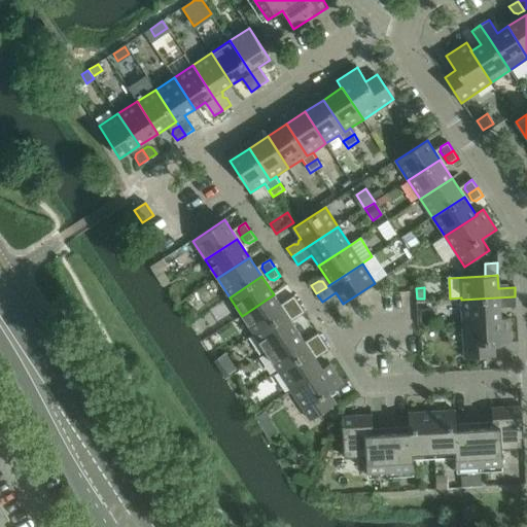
[(274,294),(242,316),(254,335),(286,313),(274,294)]
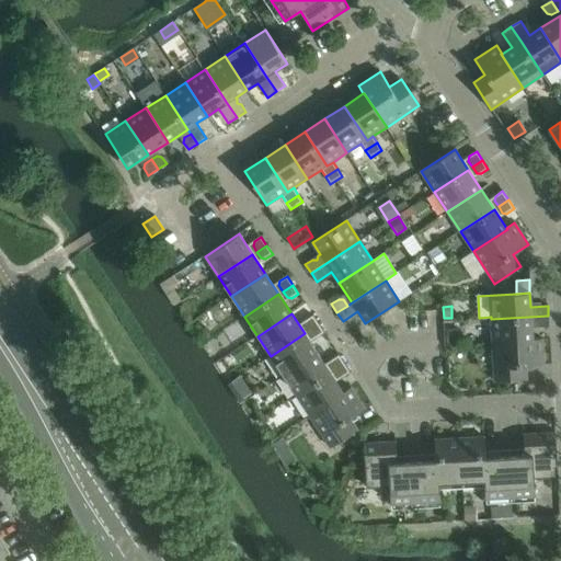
[(305,324),(309,331),(319,324),(312,316),(306,320),(305,324)]
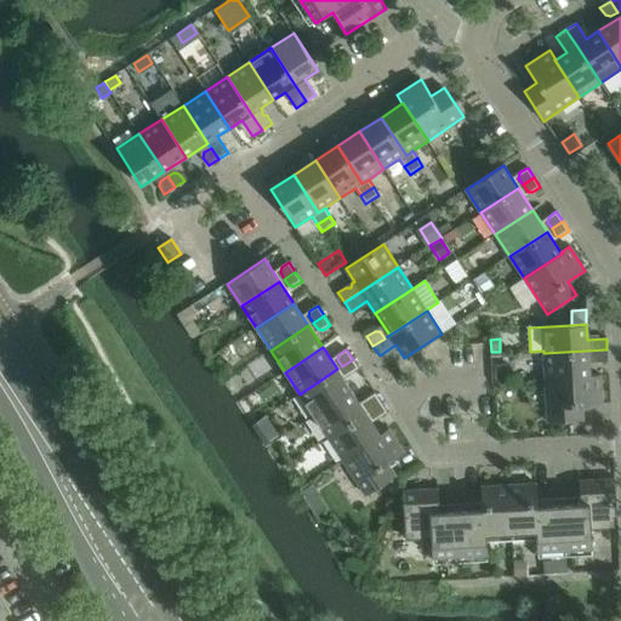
[(607,349),(543,353),(545,380),(590,377),(590,376),(588,363),(608,362),(607,349)]
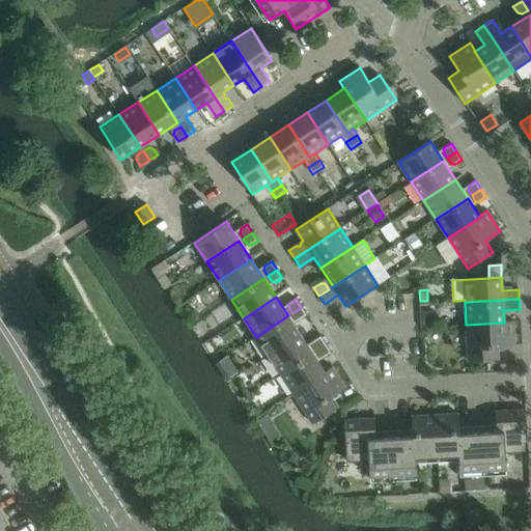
[(302,307),(292,313),(296,318),(300,319),(307,315),(302,307)]
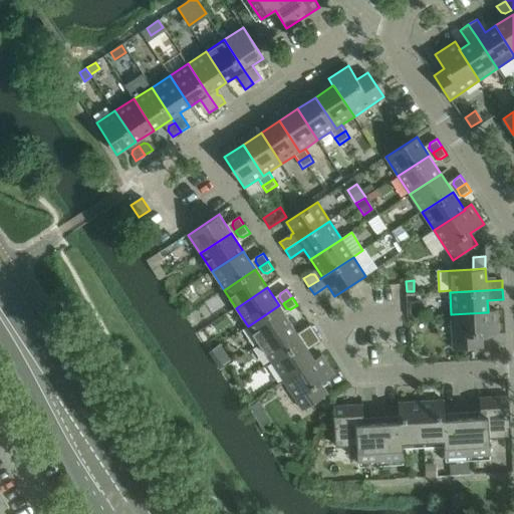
[(421,302),(409,303),(410,316),(422,316),(421,302)]
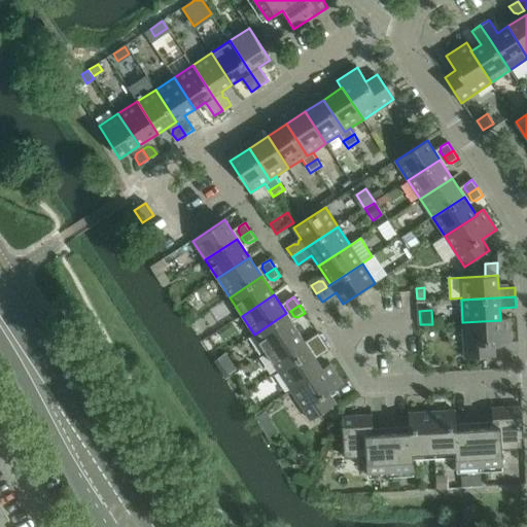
[(286,313),(254,335),(266,353),(299,331),(286,313)]
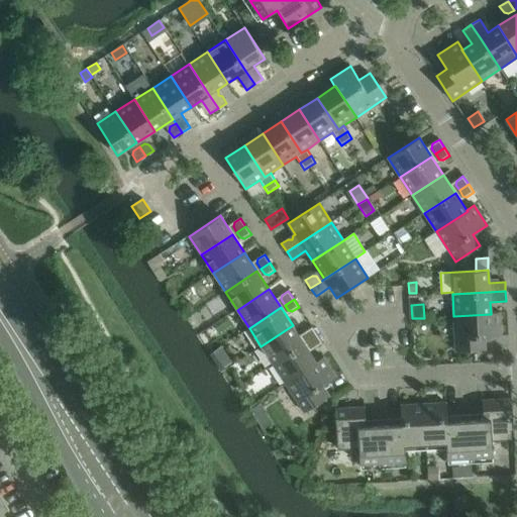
[(491,314),(453,316),(455,351),(475,350),(486,349),(485,337),(501,336),(500,312),(491,313),(491,314)]
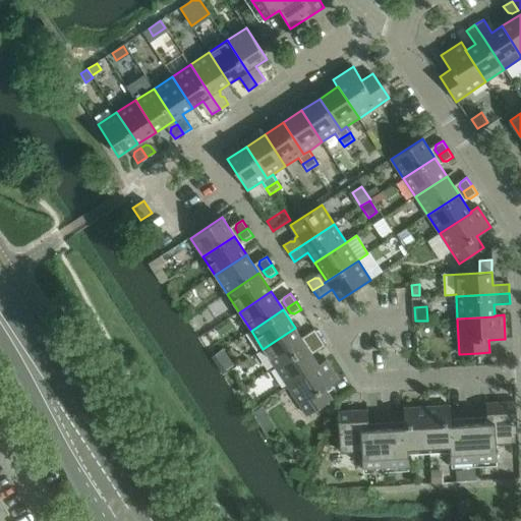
[(295,328),(263,349),(275,367),(306,346),(295,328)]
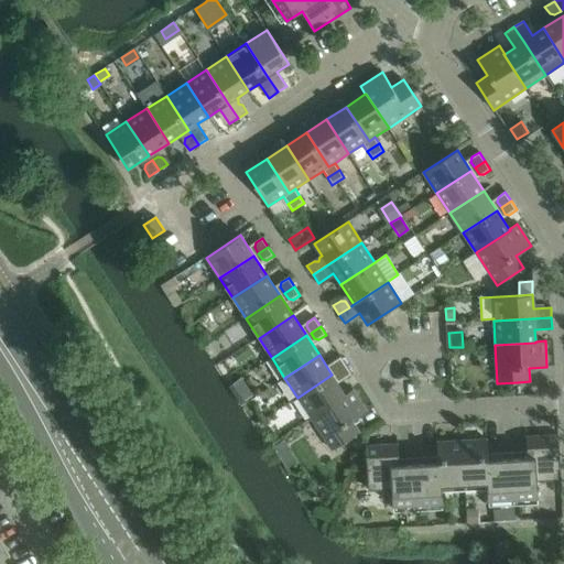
[(333,366),(336,372),(346,366),(340,357),(334,361),(333,366)]
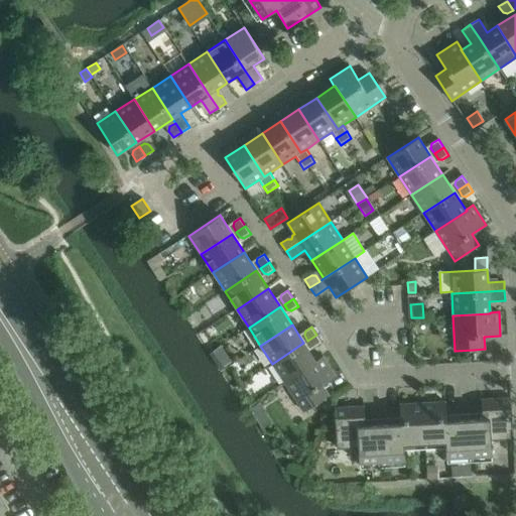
[(316,335),(307,341),(311,346),(315,347),(323,343),(316,335)]
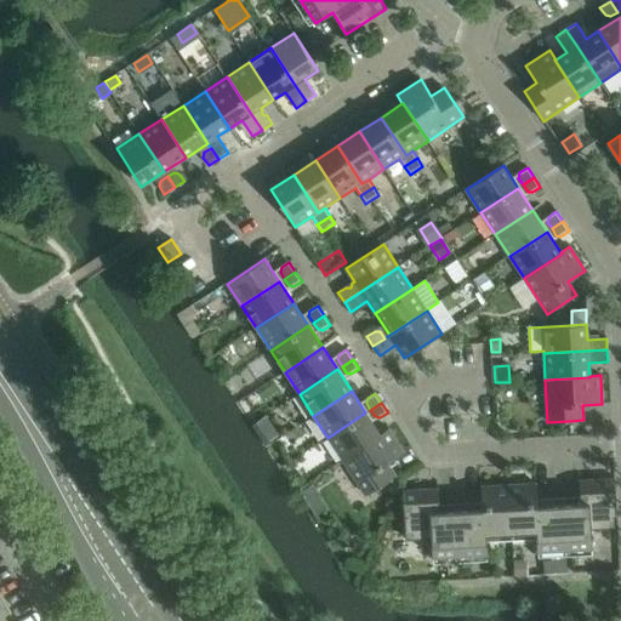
[(365,412),(328,438),(342,460),(380,436),(380,434),(365,412)]
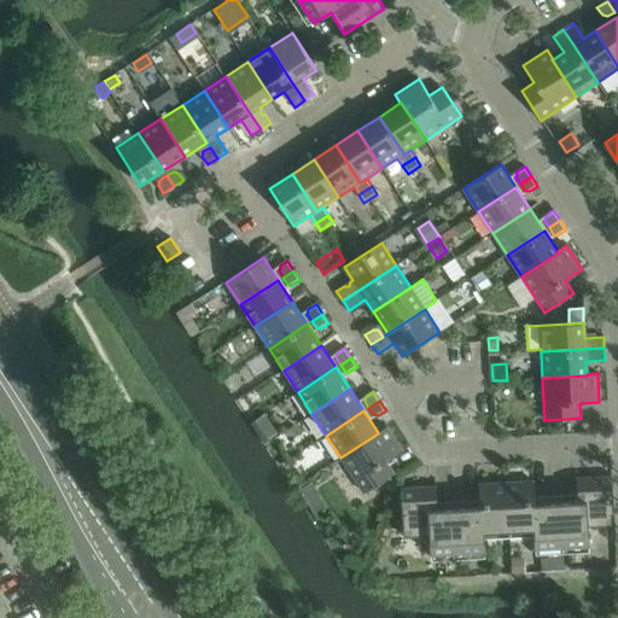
[(378,433),(340,458),(365,494),(394,474),(385,461),(402,450),(386,426),(378,432),(378,433)]
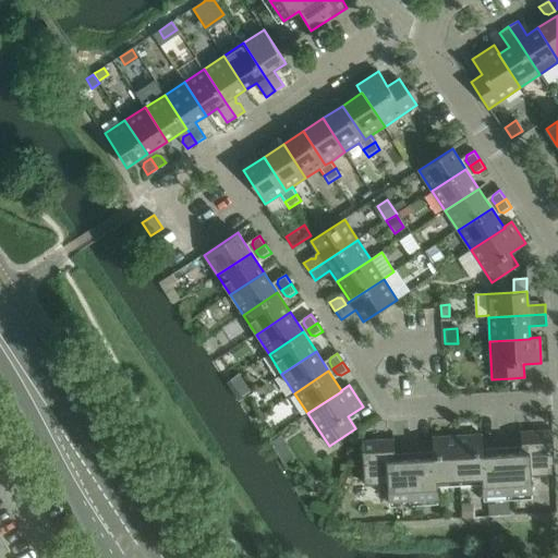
[(521,452),(505,453),(507,494),(513,494),(532,493),(531,475),(554,473),(552,431),(520,433),(521,452)]
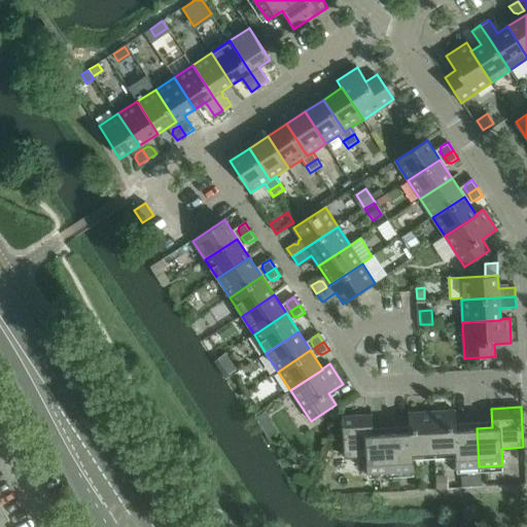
[(455,411),(431,412),(433,452),(455,451),(456,467),(479,466),(477,428),(456,429),(455,411)]
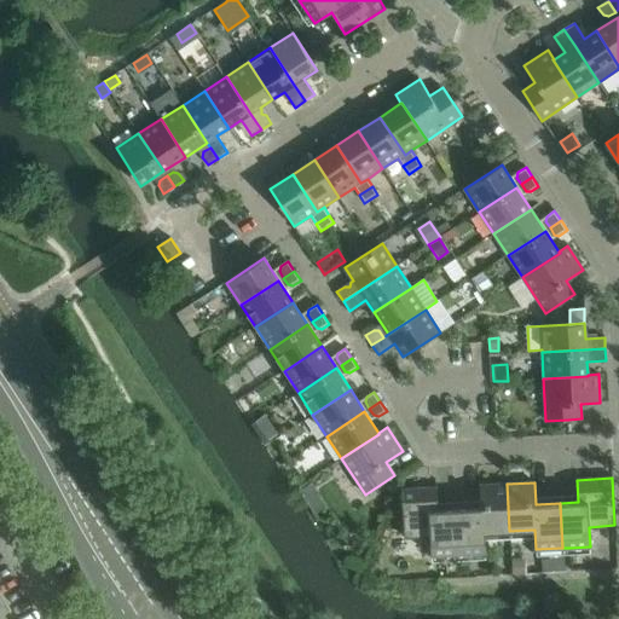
[(481,508),(455,509),(457,554),(486,553),(485,533),(509,531),(507,484),(479,485),(481,508)]
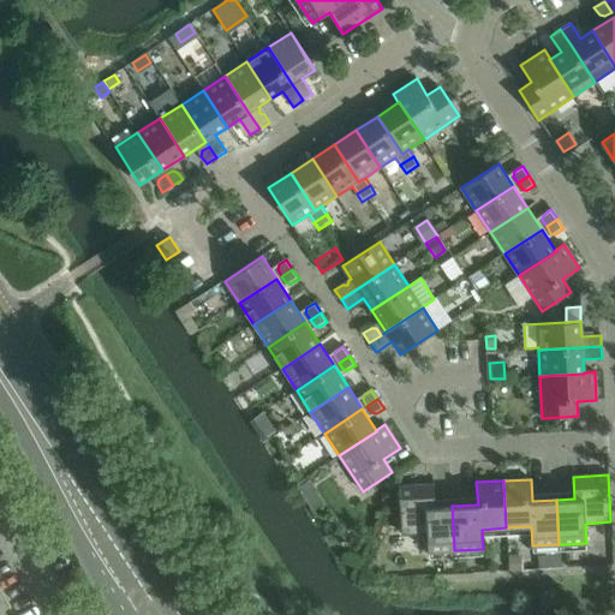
[(428,551),(431,551),(428,501),(435,501),(434,484),(399,487),(401,533),(427,532),(428,551)]
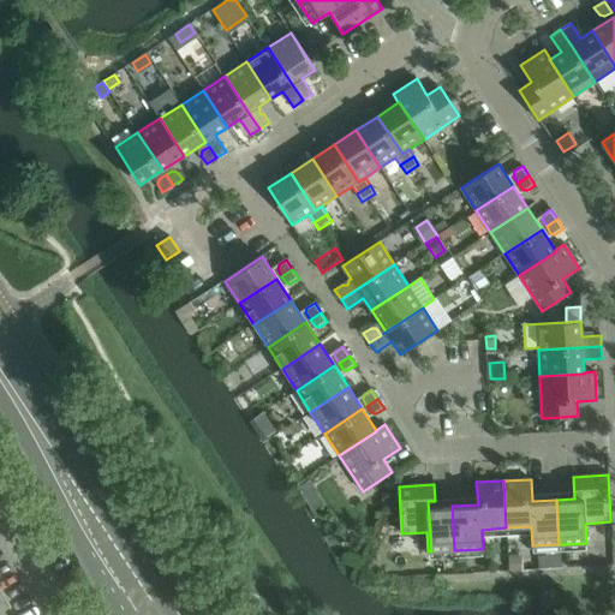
[(452,506),(435,507),(435,501),(428,501),(431,551),(442,550),(454,550),(452,506)]
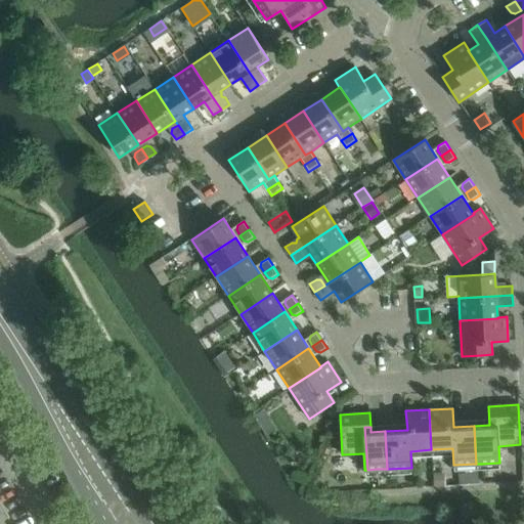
[(443,474),(433,475),(433,487),(444,486),(443,474)]
